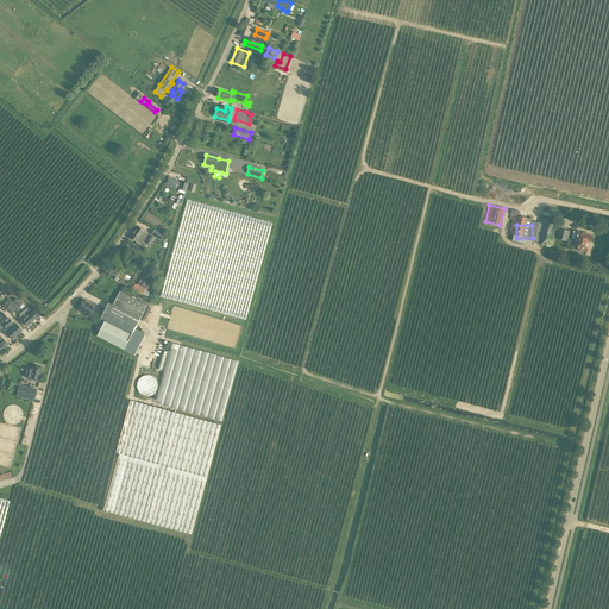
[(149,234),(138,226),(131,236),(140,244),(149,234)]
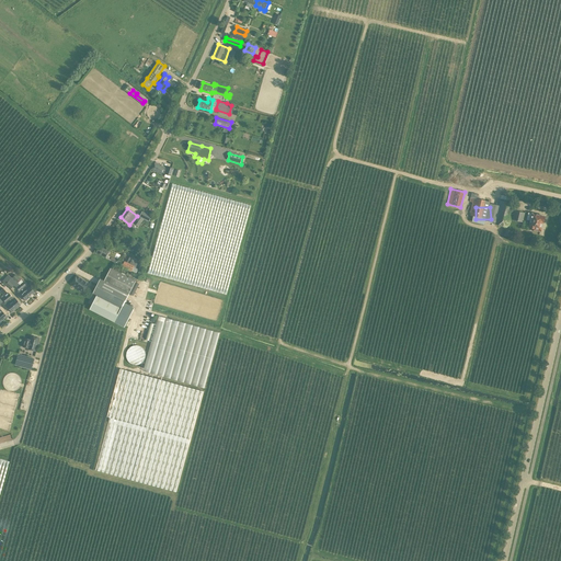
[(523,222),(525,214),(514,210),(512,220),(523,222)]
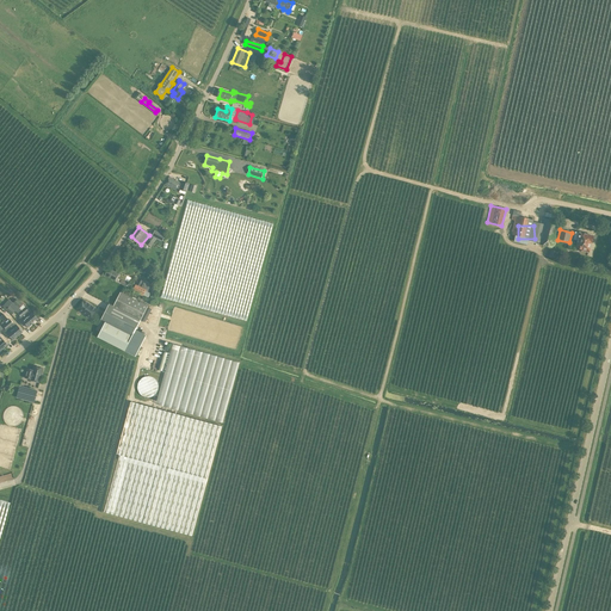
[(593,236),(580,233),(575,232),(574,240),(578,241),(576,248),(582,250),(582,251),(588,253),(591,242),(592,242),(593,236)]
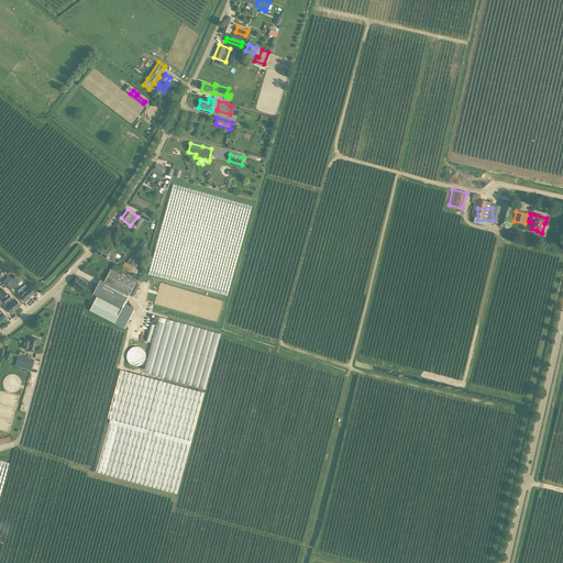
[(116,264),(118,260),(114,257),(117,254),(110,251),(109,252),(100,247),(97,254),(107,260),(107,258),(116,264)]
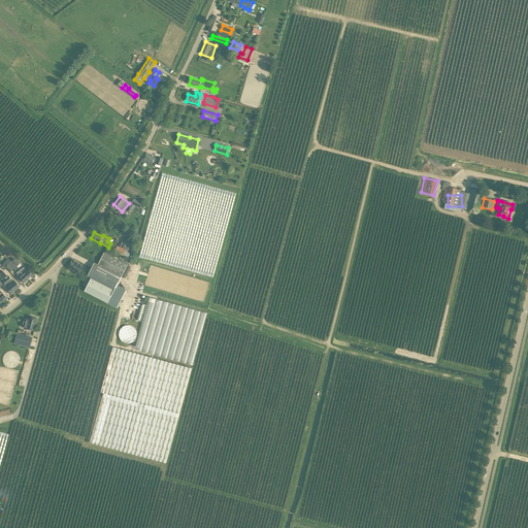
[(131,245),(124,242),(122,241),(120,246),(117,245),(114,252),(124,256),(125,253),(127,254),(131,245)]
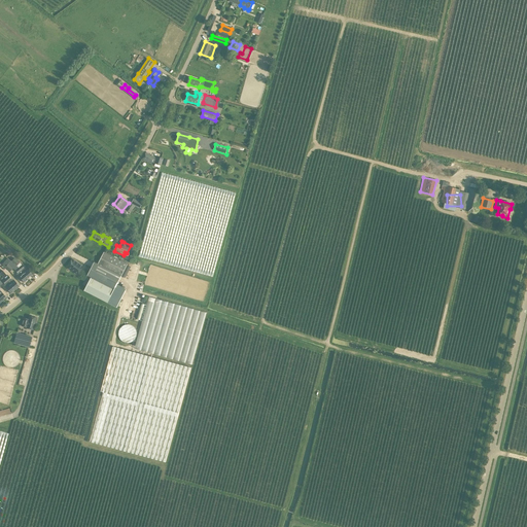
[(86,287),(84,291),(116,307),(116,306),(125,289),(116,285),(121,275),(127,265),(104,252),(98,265),(94,262),(88,275),(92,277),(86,287)]
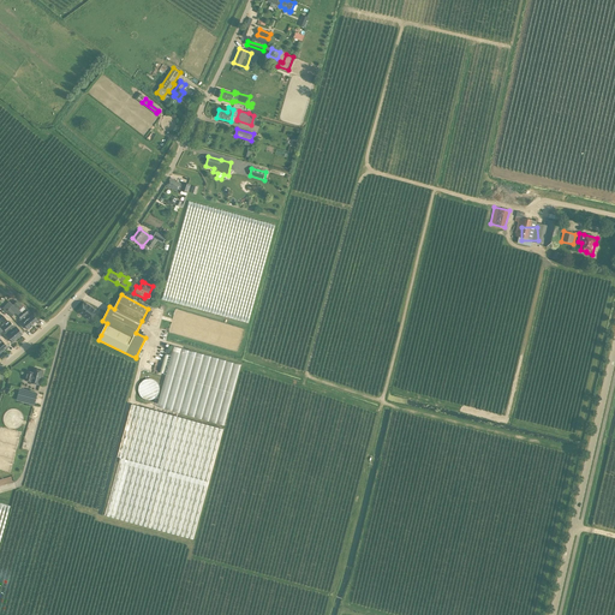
[(19,310),(33,326),(37,321),(31,314),(28,310),(27,311),(23,306),(17,300),(13,304),(19,310)]
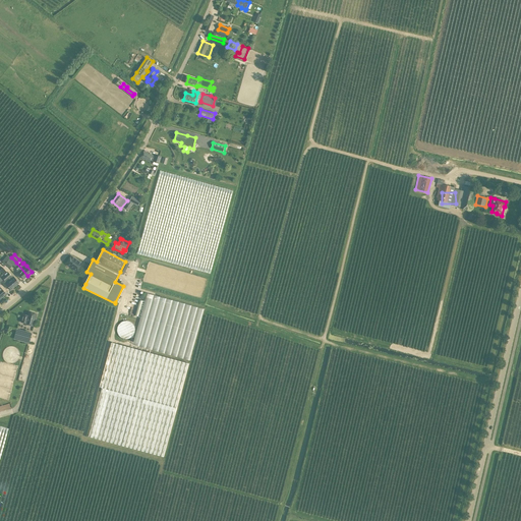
[(76,272),(82,264),(72,256),(66,264),(76,272)]
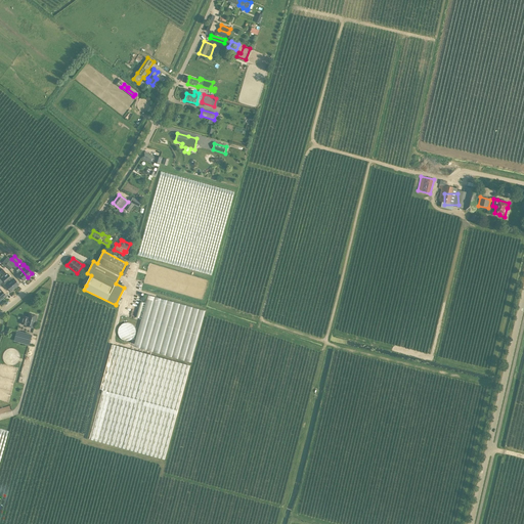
[(28,277),(16,264),(11,260),(10,260),(5,266),(9,270),(13,266),(17,271),(16,272),(18,274),(24,281),(28,277)]
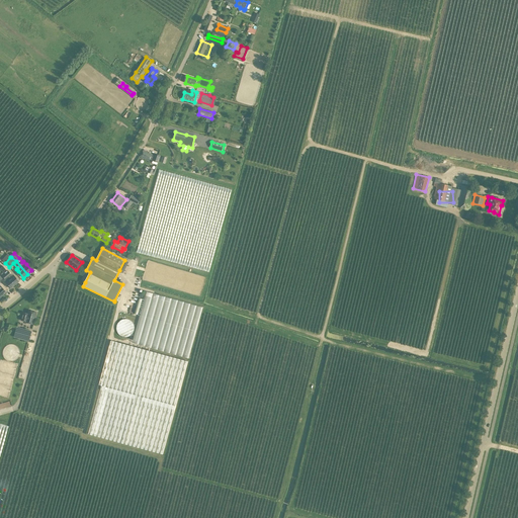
[(128,262),(124,260),(119,270),(122,272),(128,262)]
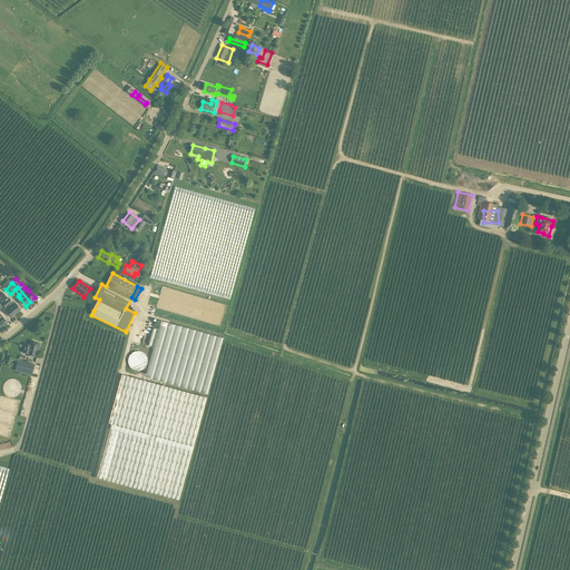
[(9,298),(6,301),(16,313),(21,310),(16,303),(15,303),(12,301),(12,302),(9,298)]
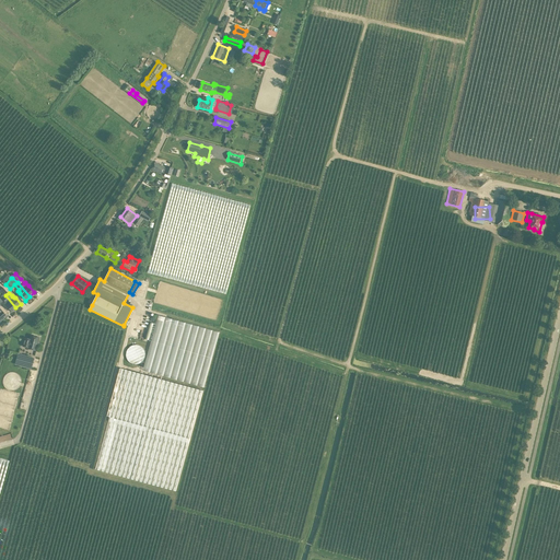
[(15,307),(6,295),(2,299),(4,302),(3,303),(6,305),(11,312),(15,307)]
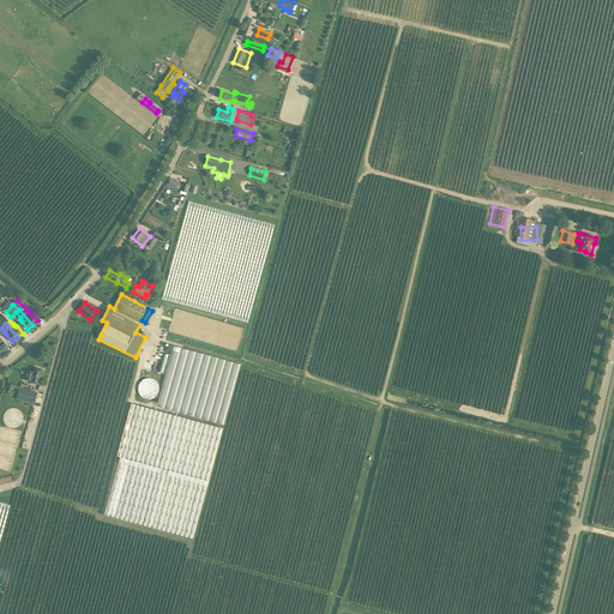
[(226,423),(241,362),(172,345),(157,407),(226,423)]
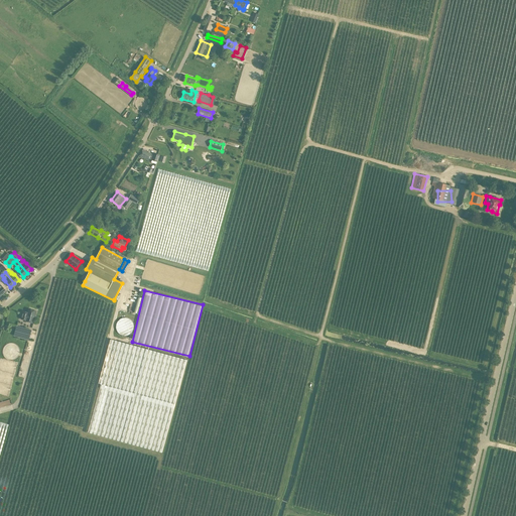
[(37,311),(29,309),(28,312),(23,311),(21,318),(26,320),(33,324),(37,311)]
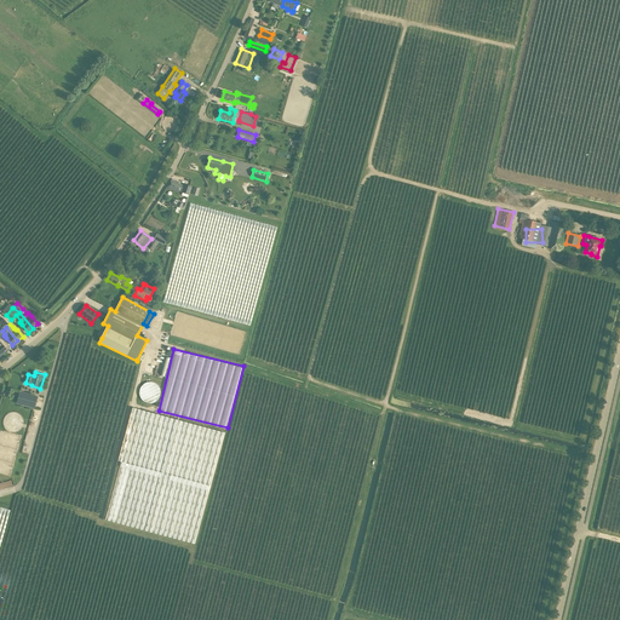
[(21,391),(17,403),(35,408),(38,396),(21,391)]
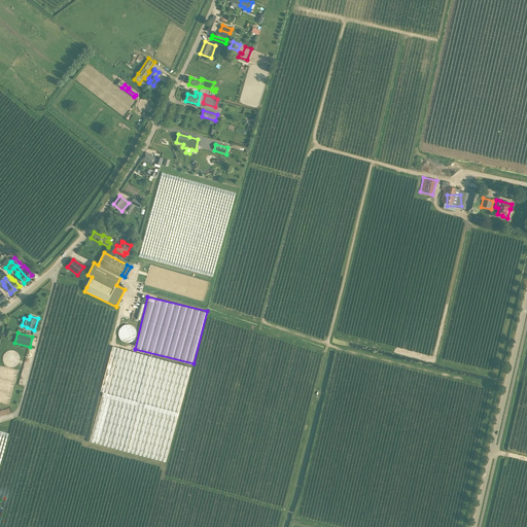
[(103,392),(90,442),(119,450),(166,462),(190,367),(113,347),(101,391),(103,392)]
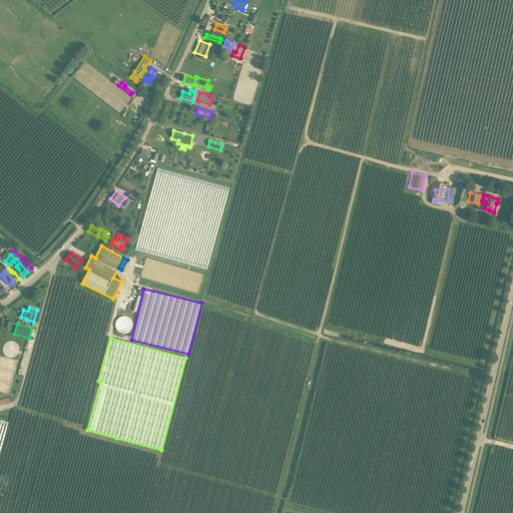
[(0,405),(12,402),(10,397),(0,399),(0,405)]
